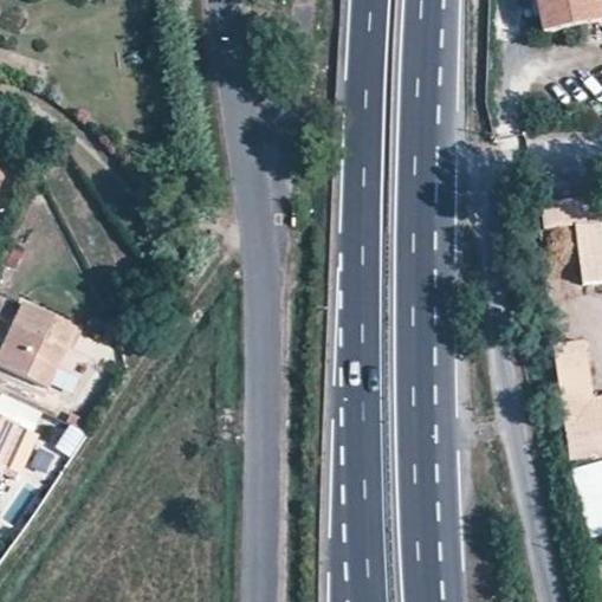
[(601,20),(601,15),(599,0),(535,0),(542,32),(601,20)]
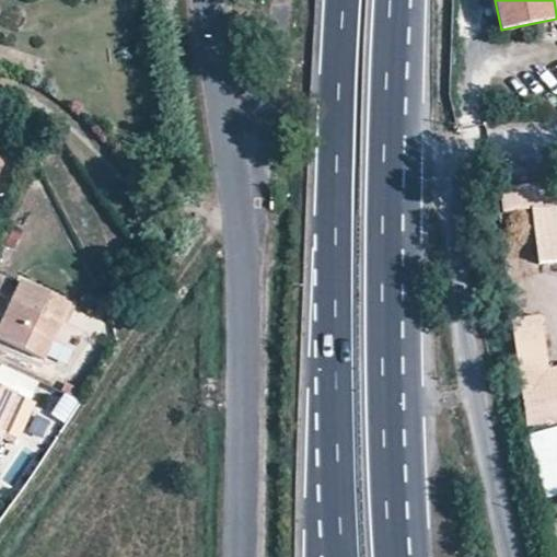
[(553,178),(499,186),(502,211),(532,208),(556,205),(553,178)]
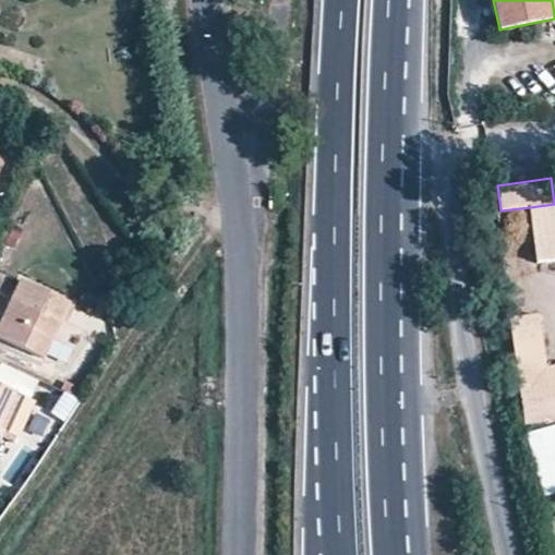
[(29,190),(27,197),(33,200),(35,197),(36,196),(36,195),(36,192),(29,190)]
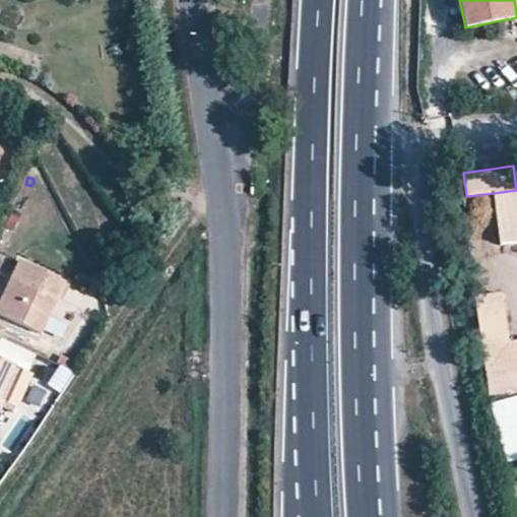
[(516,195),(516,190),(494,193),(498,242),(516,240),(516,195)]
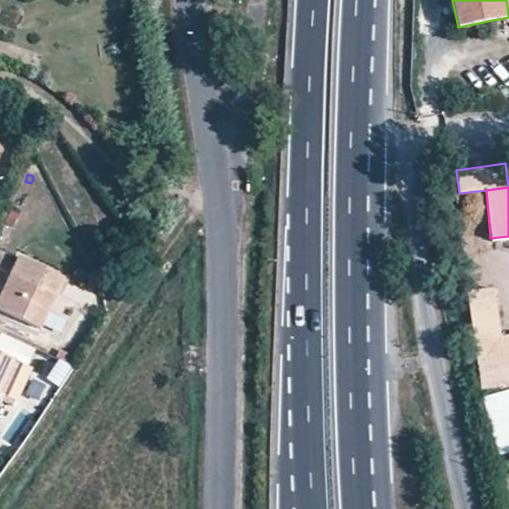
[(15,255),(0,288),(0,308),(38,326),(61,276),(15,255)]
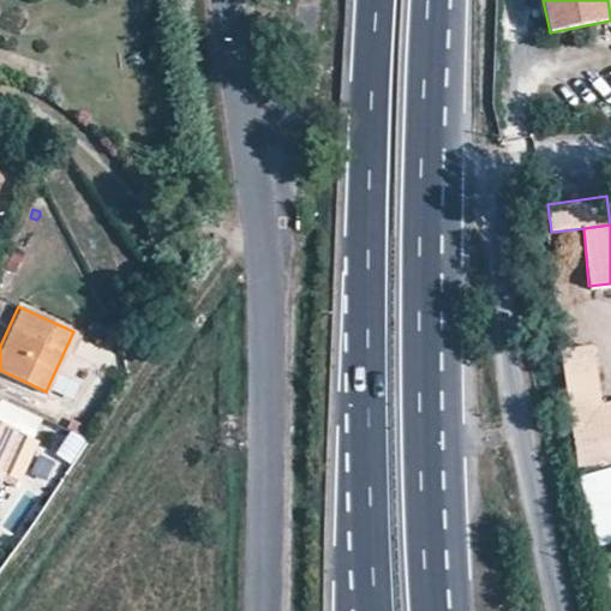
[(588,343),(562,348),(579,468),(610,463),(610,401),(597,403),(588,343)]
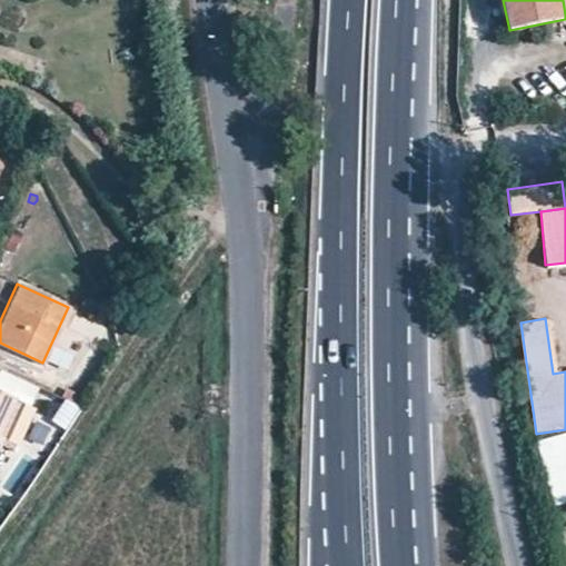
[(15,446),(31,409),(20,404),(30,384),(0,369),(0,443),(1,440),(15,446)]
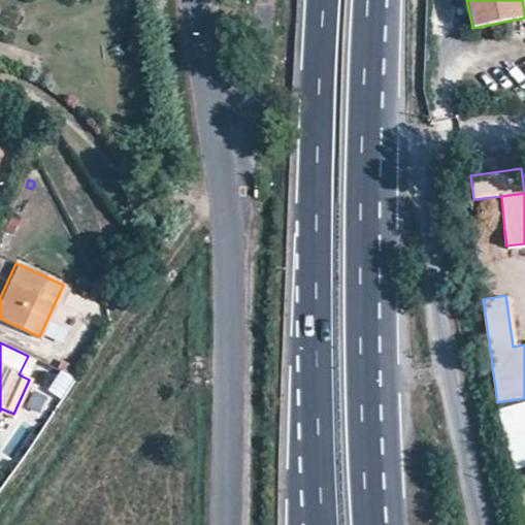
[(38,360),(28,356),(19,374),(29,380),(38,360)]
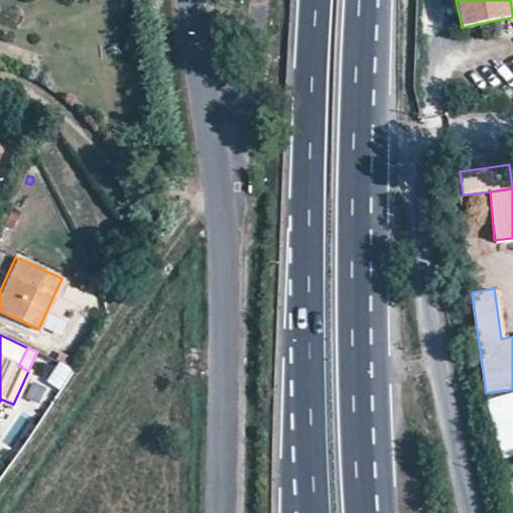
[(56,350),(53,358),(66,364),(70,356),(56,350)]
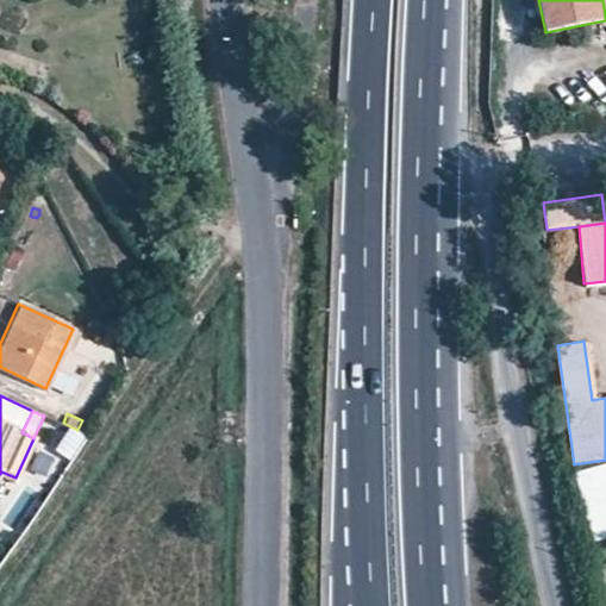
[(69,456),(85,433),(64,425),(55,447),(69,456)]
